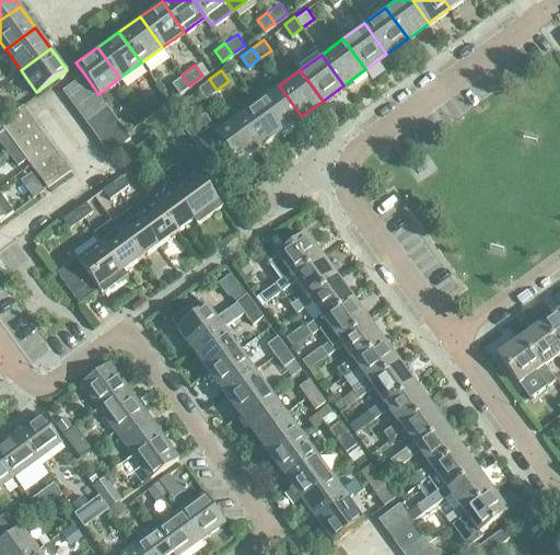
[(91,83),(83,72),(62,88),(70,99),(91,83)]
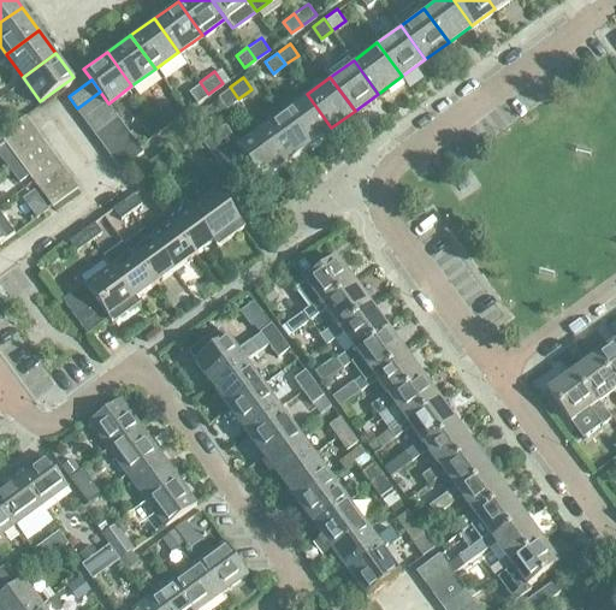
[(197,101),(208,94),(200,82),(189,89),(197,101)]
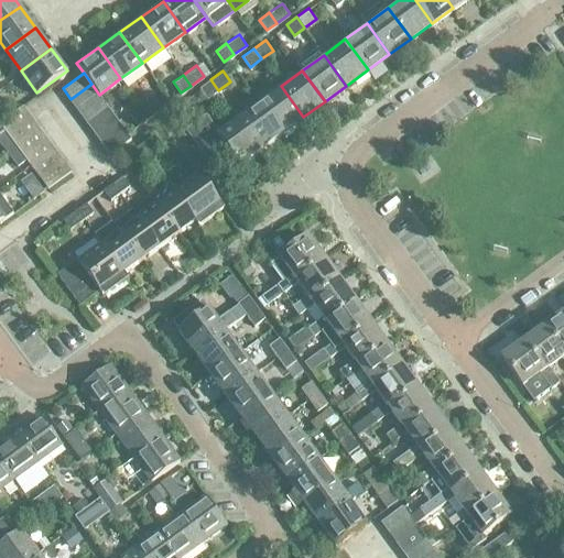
[(208,98),(218,90),(210,79),(201,87),(208,98)]
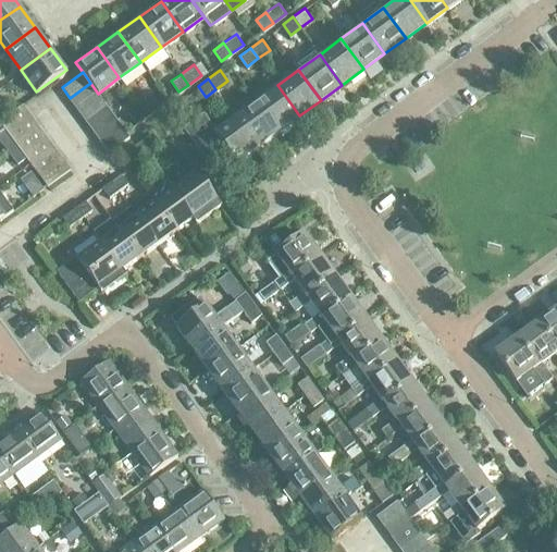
[(98,94),(90,83),(70,98),(76,108),(98,94)]
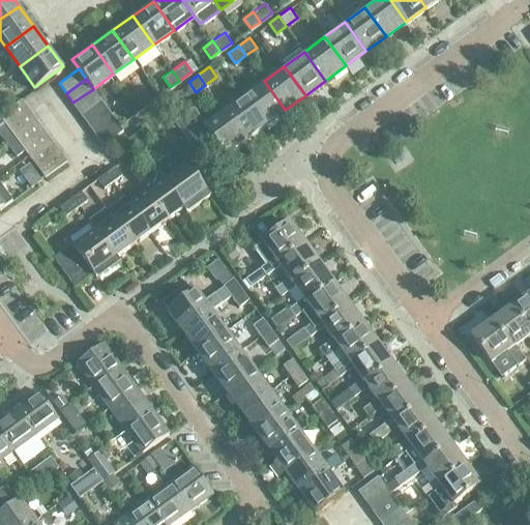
[(264,81),(243,95),(265,124),(285,110),(264,81)]
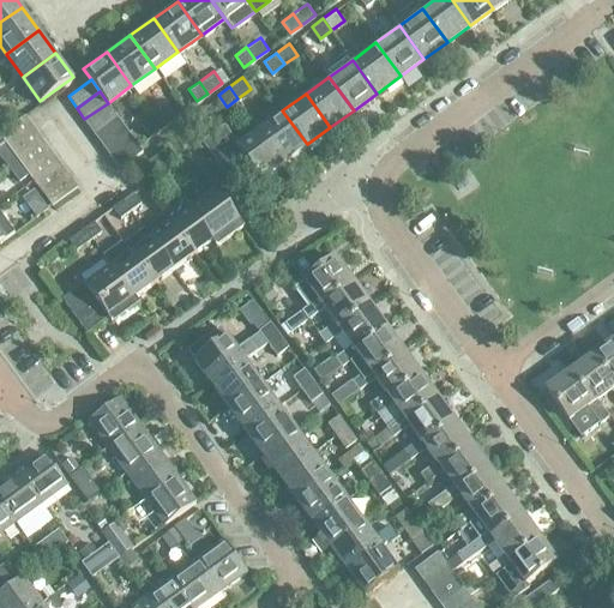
[(116,114),(108,103),(84,119),(92,131),(116,114)]
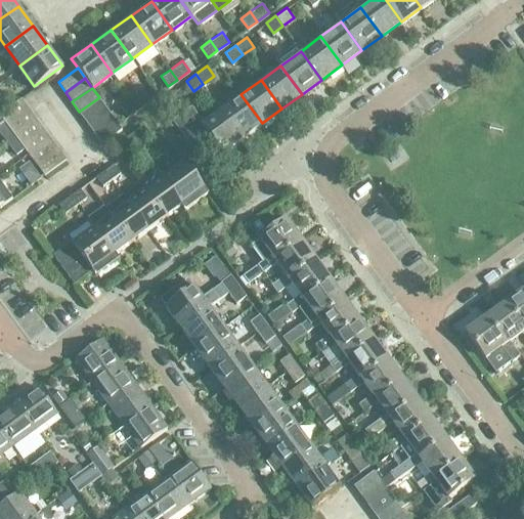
[(130,98),(138,109),(149,100),(142,90),(130,98)]
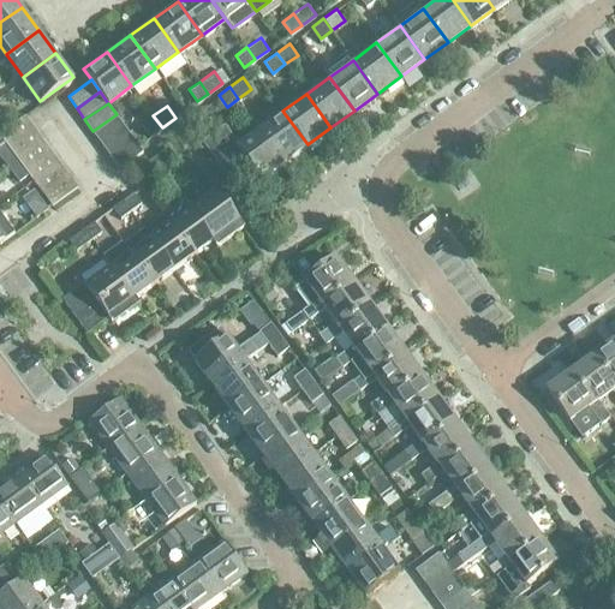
[(308,144),(282,111),(260,127),(284,161),(308,144)]
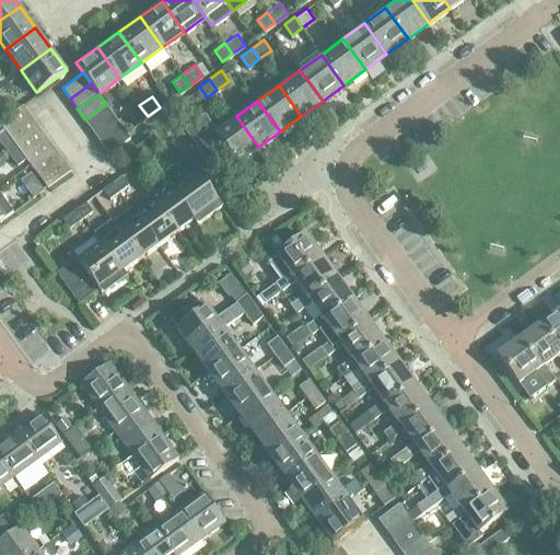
[(8,131),(32,114),(23,102),(0,117),(0,120),(4,127),(8,131)]
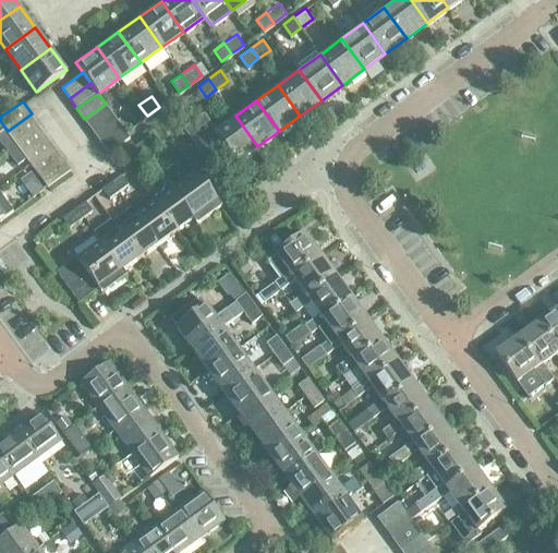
[(112,115),(106,104),(84,119),(92,129),(112,115)]
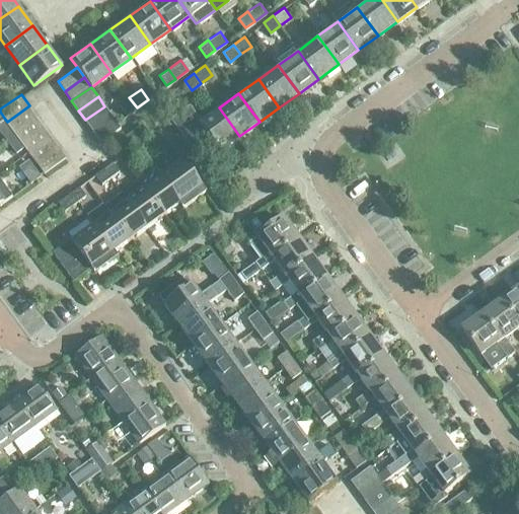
[(127,115),(137,107),(129,97),(120,104),(127,115)]
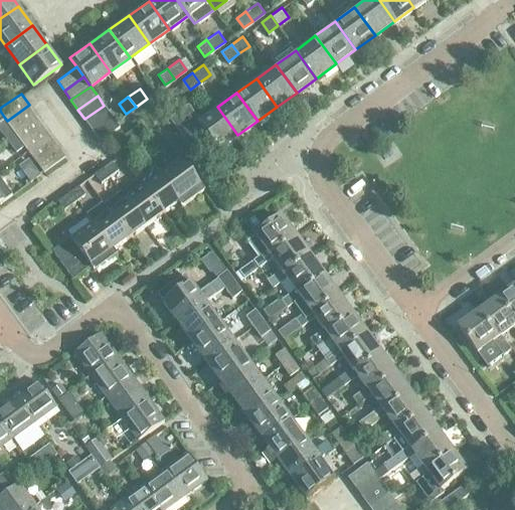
[(217,150),(237,135),(217,107),(199,120),(187,104),(168,117),(195,153),(211,141),(217,150)]
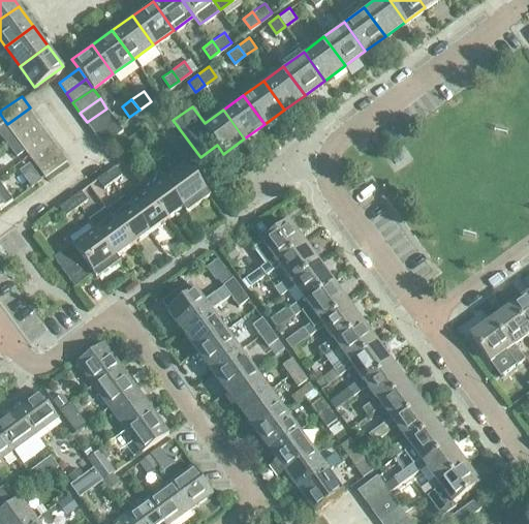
[(14,134),(37,117),(30,108),(7,124),(14,134)]
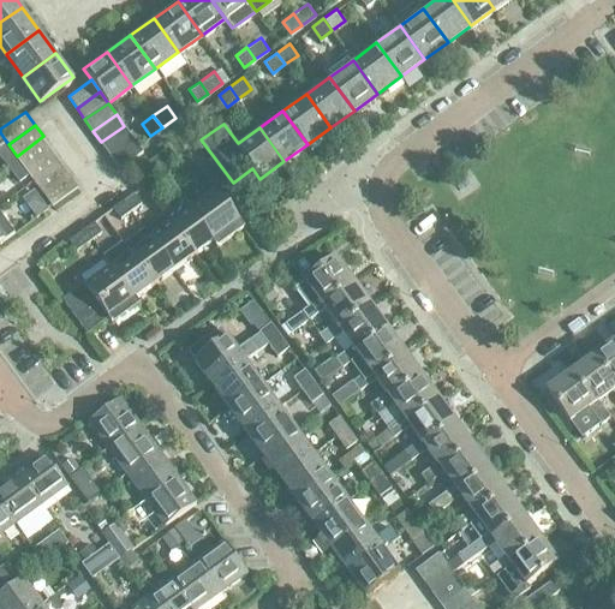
[(132,137),(124,126),(101,142),(109,155),(132,137)]
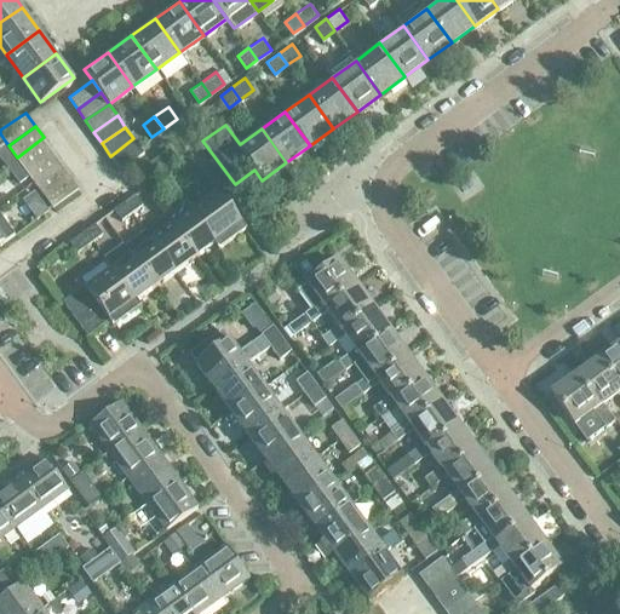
[(44,137),(17,158),(26,168),(52,149),(44,137)]
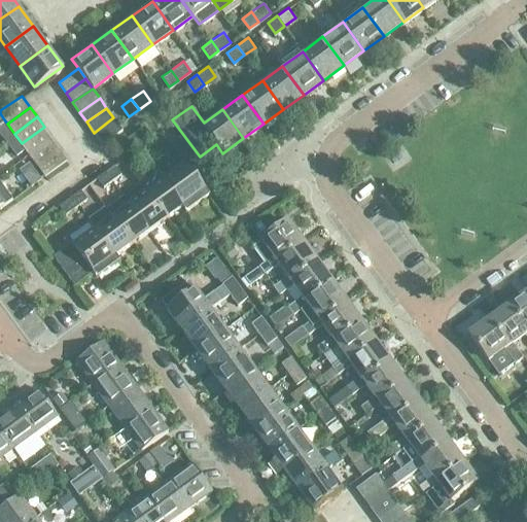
[(121,129),(113,117),(94,133),(102,143),(121,129)]
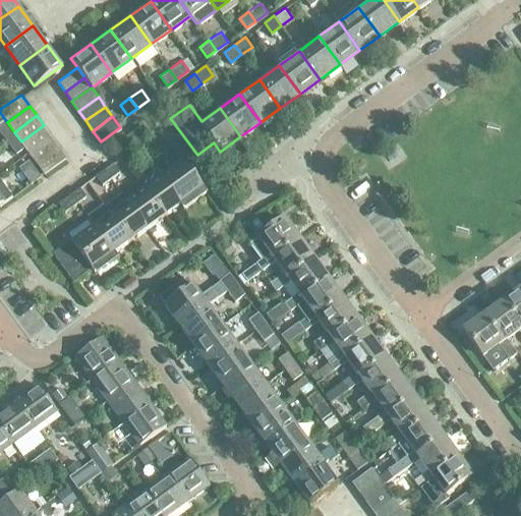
[(4,118),(0,120),(0,130),(5,138),(14,132),(7,122),(4,118)]
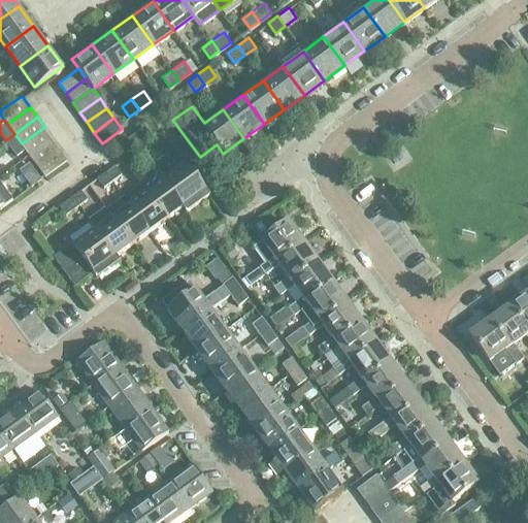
[(131,134),(137,143),(151,133),(144,125),(131,134)]
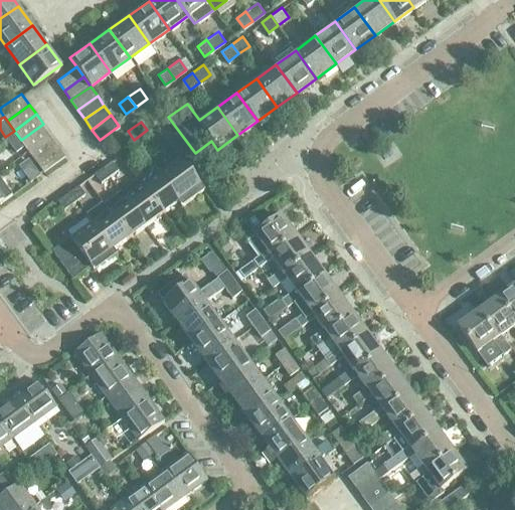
[(21,140),(24,145),(28,150),(50,135),(43,124),(21,140)]
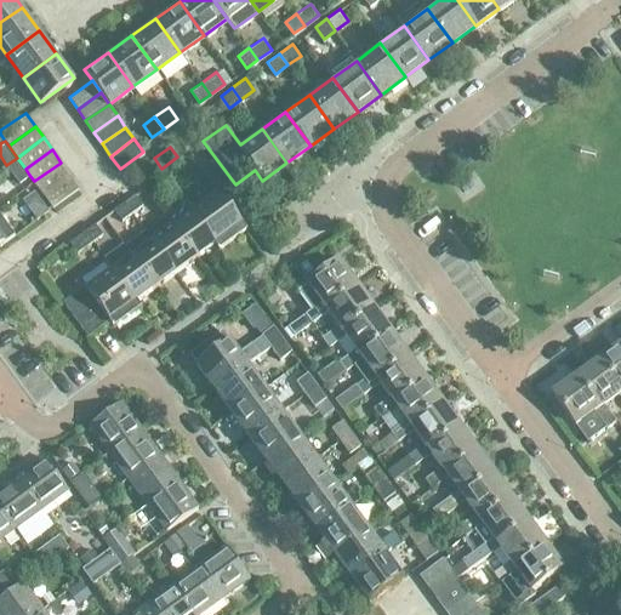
[(18,182),(29,175),(26,169),(17,158),(6,165),(18,182)]
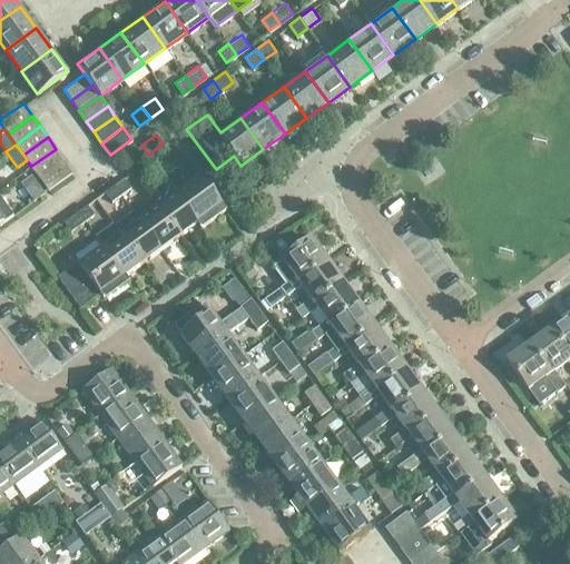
[(139,161),(148,155),(141,145),(133,151),(139,161)]
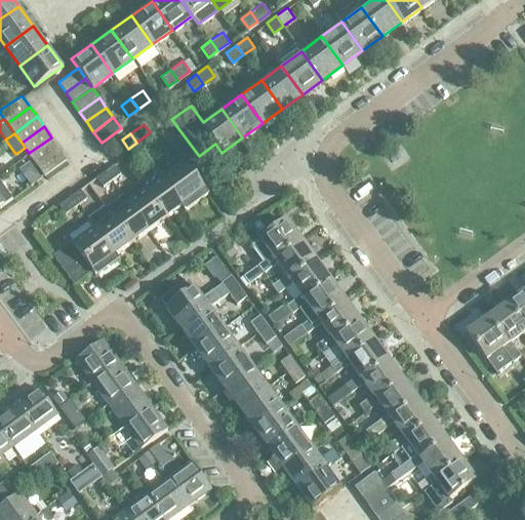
[(36,163),(58,147),(51,137),(29,153),(36,163)]
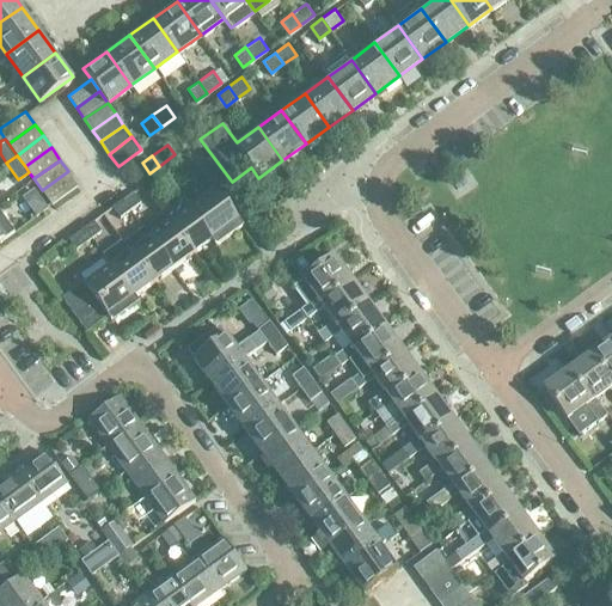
[(78,183),(68,171),(42,190),(50,202),(78,183)]
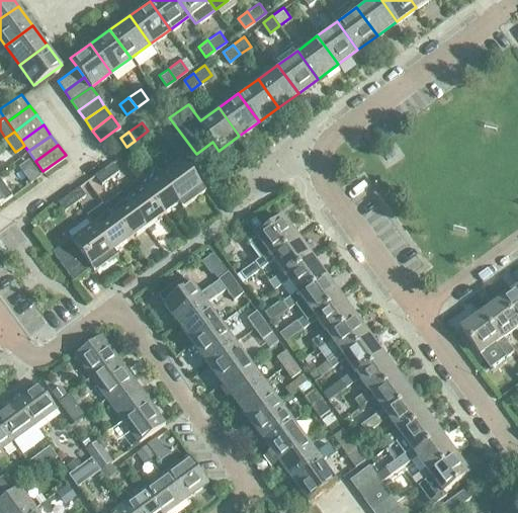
[(181,157),(159,173),(182,205),(204,189),(181,157)]
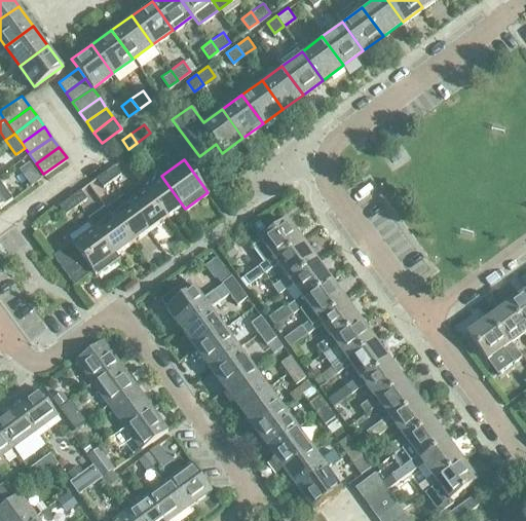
[(41,176),(30,160),(20,166),(32,183),(41,176)]
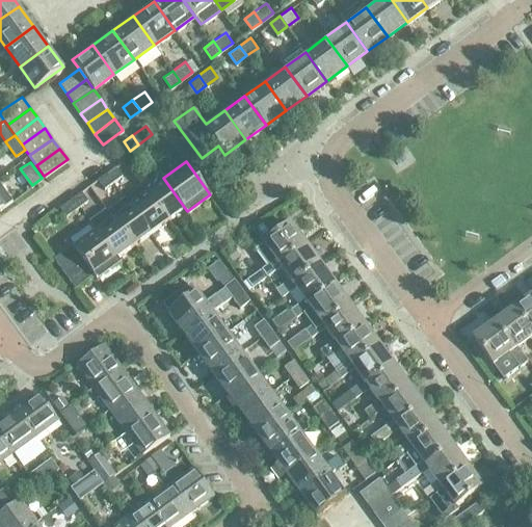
[(115,165),(106,173),(112,181),(122,175),(115,165)]
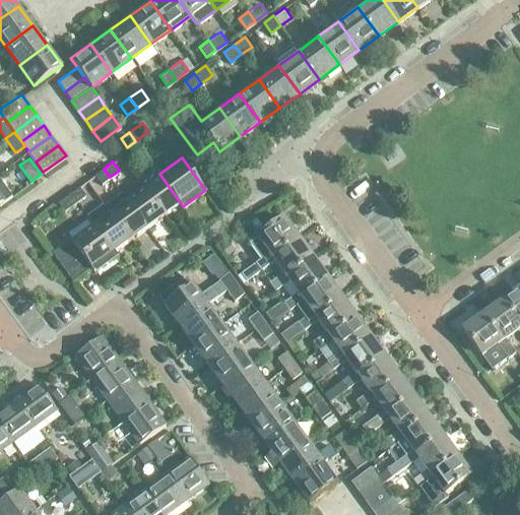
[(142,186),(164,214),(180,202),(159,174),(153,166),(136,177),(142,186)]
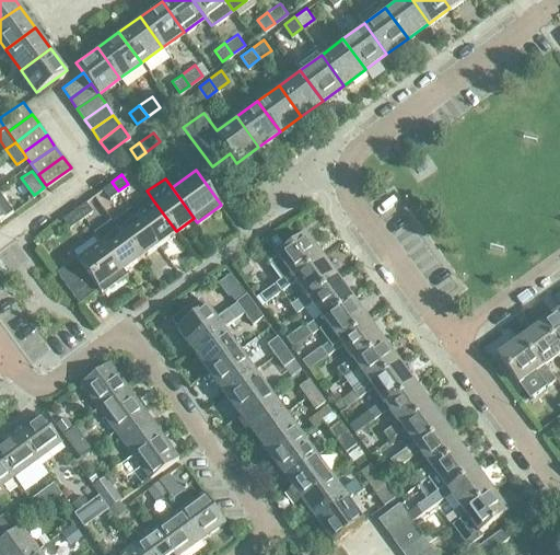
[(118,191),(112,182),(103,188),(109,197),(118,191)]
